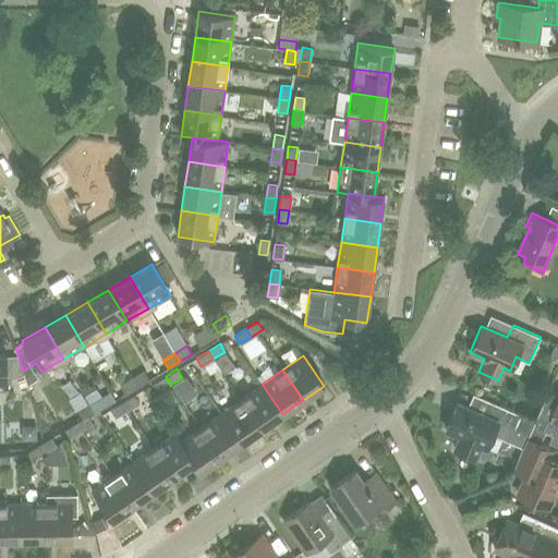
[(132,378),(137,387),(149,379),(144,372),(132,378)]
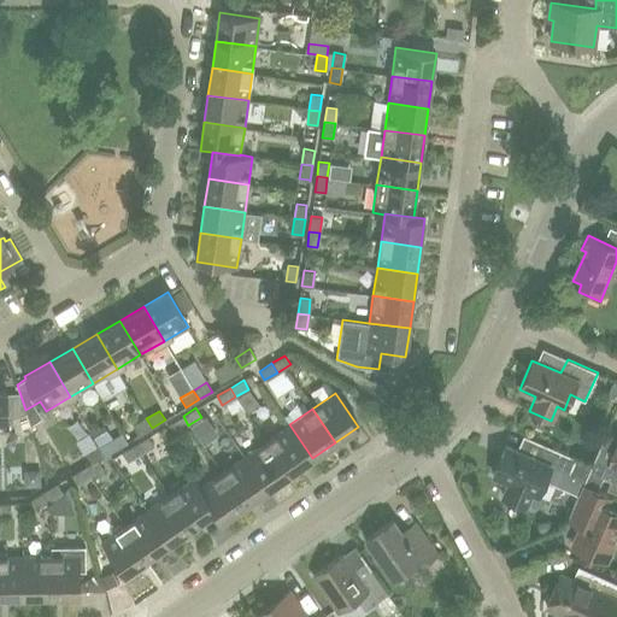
[(175,433),(188,425),(183,416),(170,423),(175,433)]
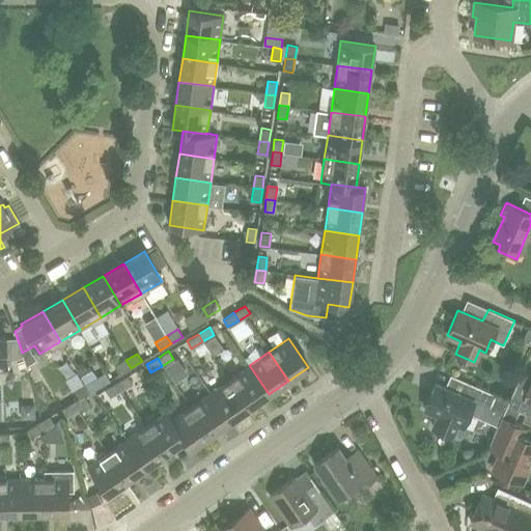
[(131,368),(126,360),(114,366),(119,374),(131,368)]
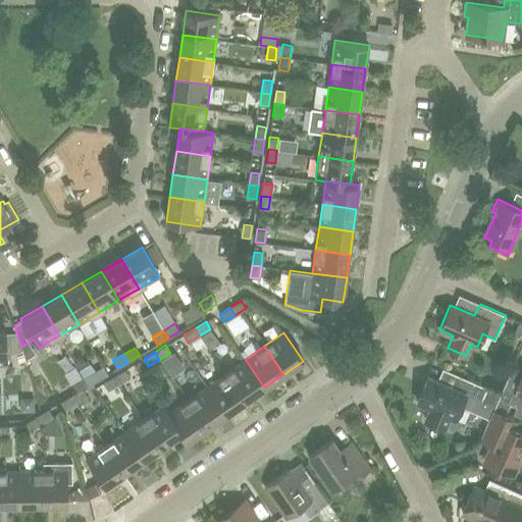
[(245,401),(264,387),(245,359),(225,372),(245,401)]
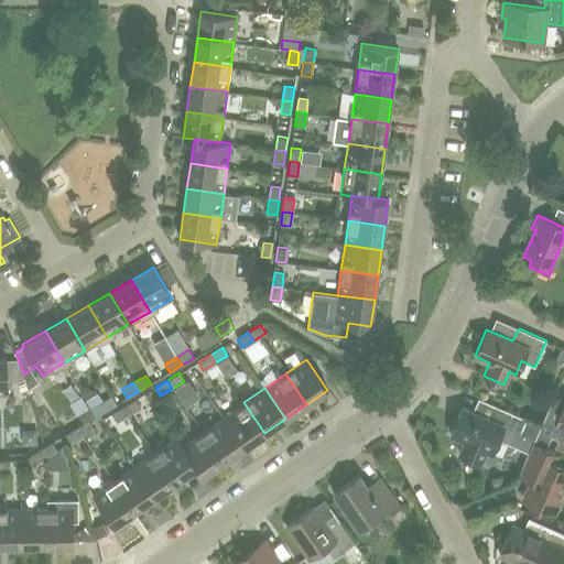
[(123,405),(129,414),(140,407),(136,399),(123,405)]
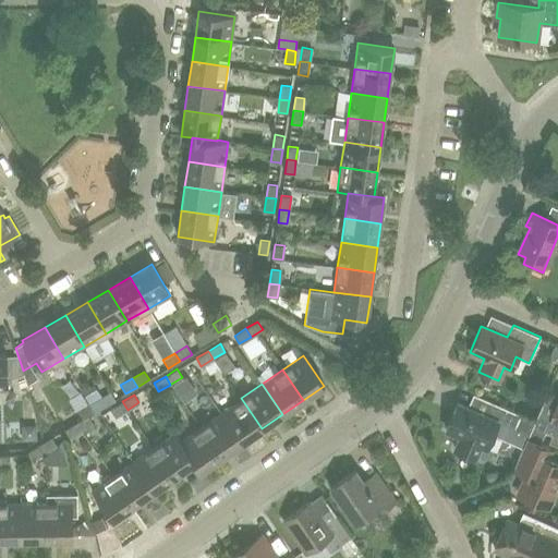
[(101,397),(89,403),(95,412),(106,404),(101,397)]
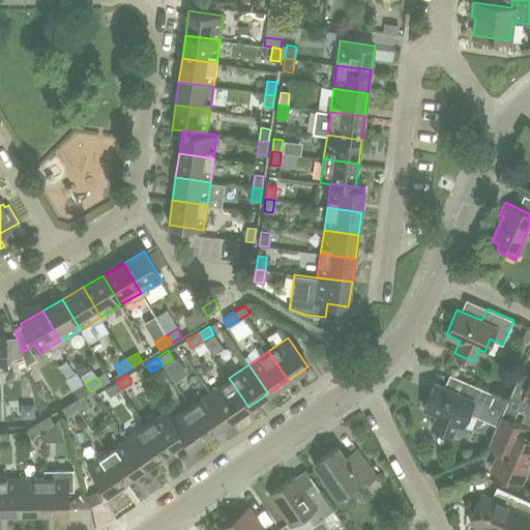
[(210,391),(230,420),(248,407),(229,378),(210,391)]
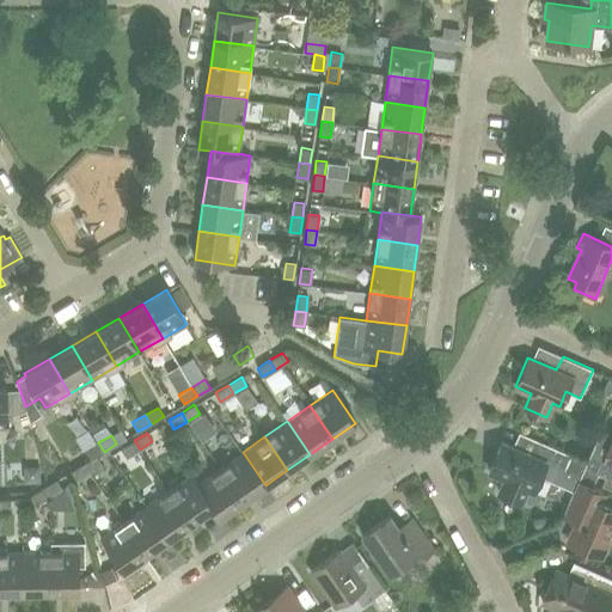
[(140,450),(134,440),(121,448),(127,457),(140,450)]
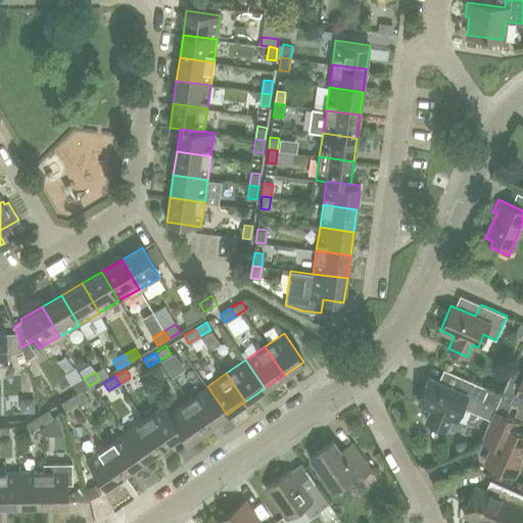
[(501,394),(487,388),(459,376),(453,388),(428,378),(418,402),(431,409),(426,421),(444,429),(450,417),(456,419),(461,407),(477,414),(481,405),(493,410),(501,394)]
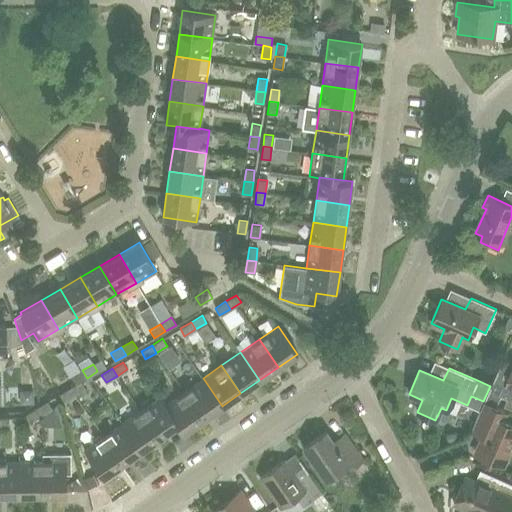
[(483,401),(495,407),(500,396),(506,399),(503,406),(511,410),(511,368),(506,383),(494,377),(490,386),(483,401)]
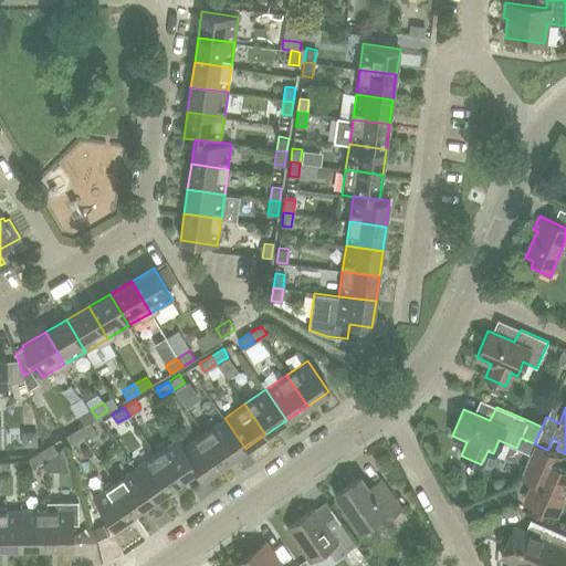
[(90,421),(96,418),(91,409),(79,417),(84,425),(90,421)]
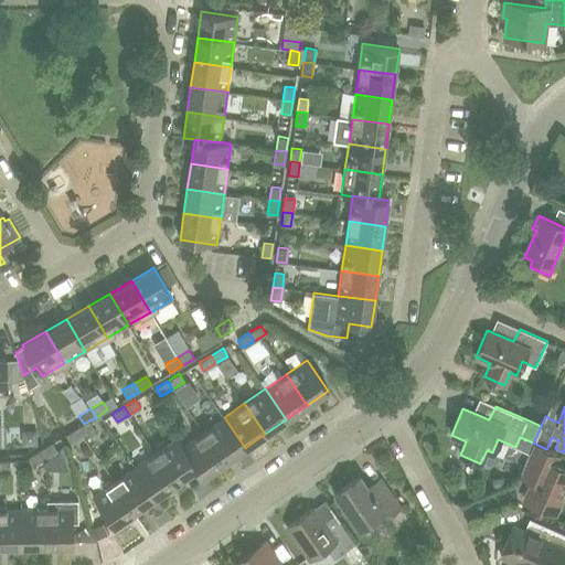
[(224,462),(245,448),(224,417),(203,432),(224,462)]
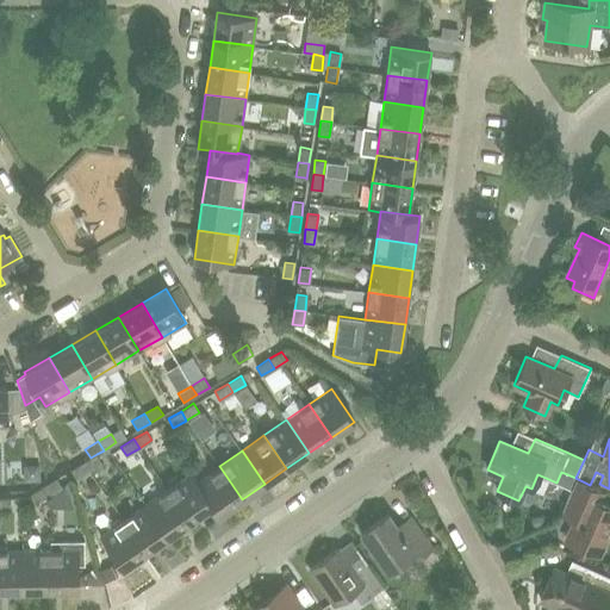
[(91,458),(83,461),(89,471),(103,464),(97,454),(91,458)]
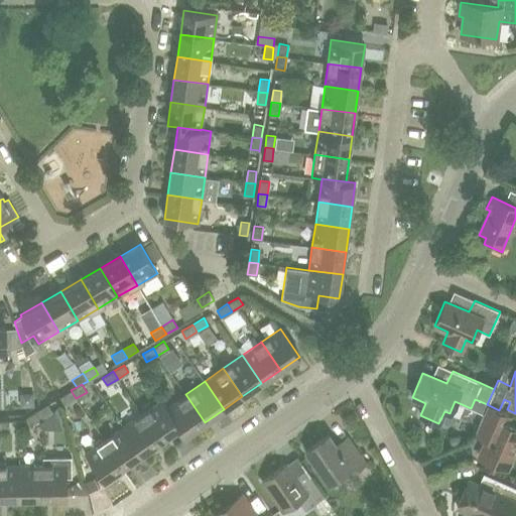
[(65,404),(76,398),(71,390),(59,397),(65,404)]
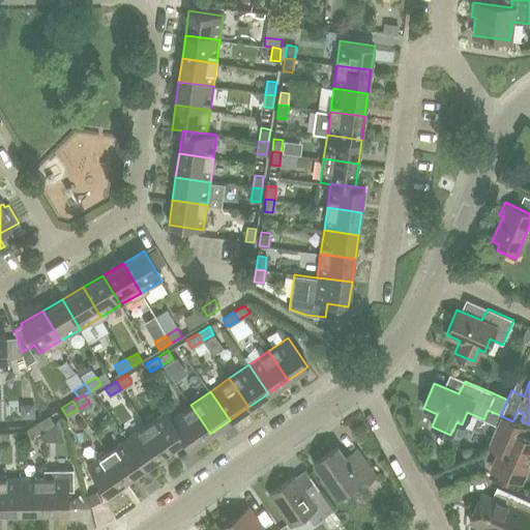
[(210,434),(190,405),(171,418),(171,419),(185,439),(184,440),(190,448),(210,434)]
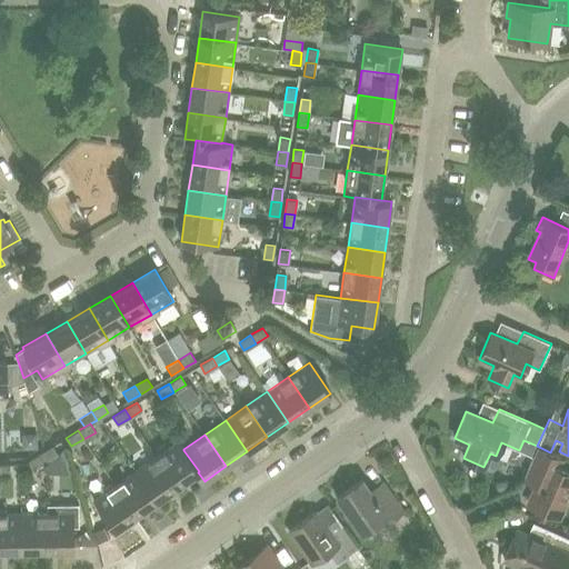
[(199,471),(183,450),(183,449),(178,440),(157,456),(178,487),(198,472),(199,471)]
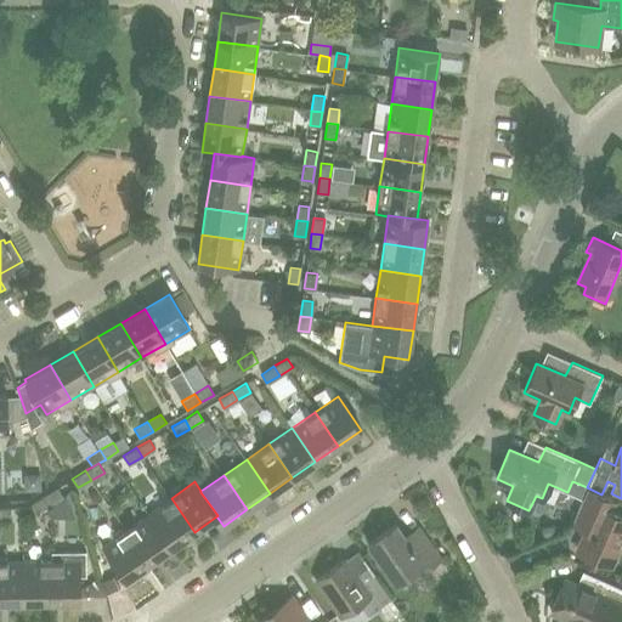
[(45,495),(50,504),(63,497),(57,487),(45,495)]
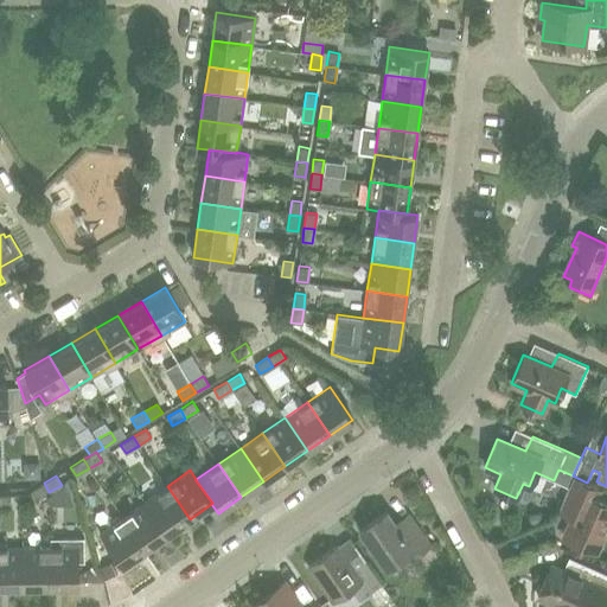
[(600,487),(587,483),(573,475),(557,511),(570,517),(562,536),(596,551),(606,528),(606,503),(595,498),(600,487)]
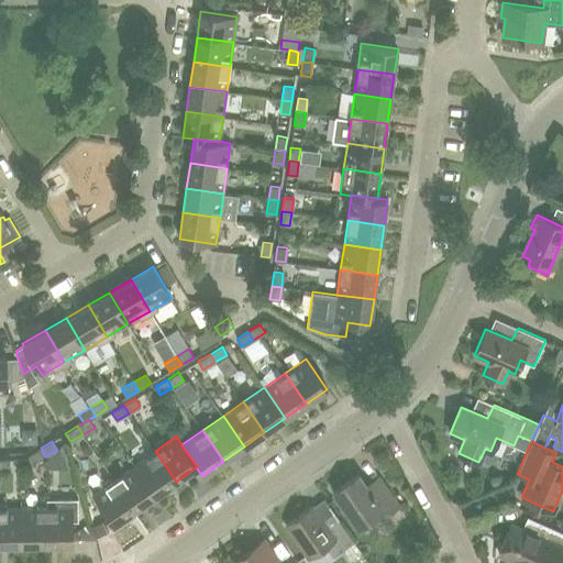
[(45,456),(41,448),(29,455),(33,463),(45,456)]
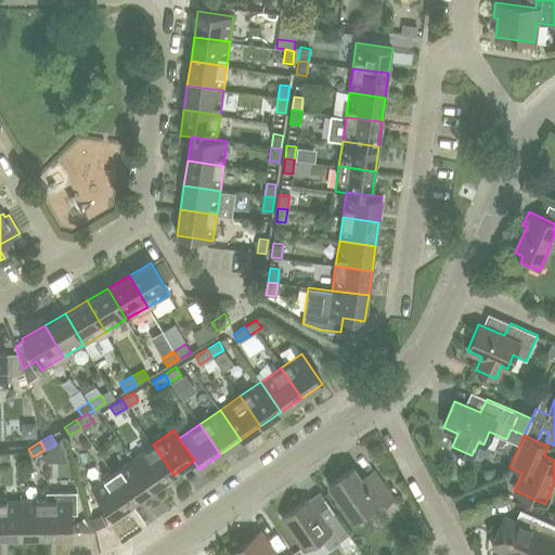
[(173,475),(153,444),(132,459),(153,489),(173,475)]
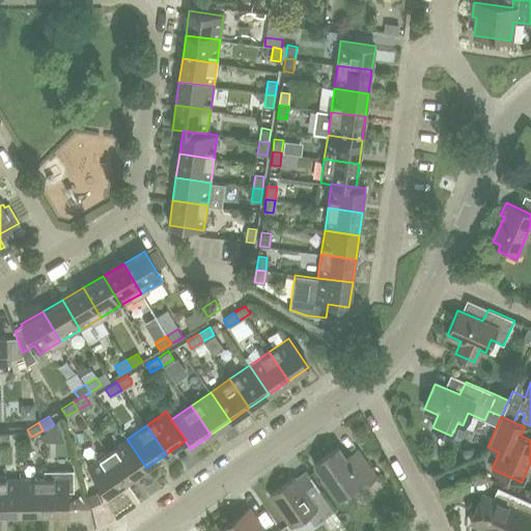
[(8,432),(0,432),(0,442),(9,442),(8,432)]
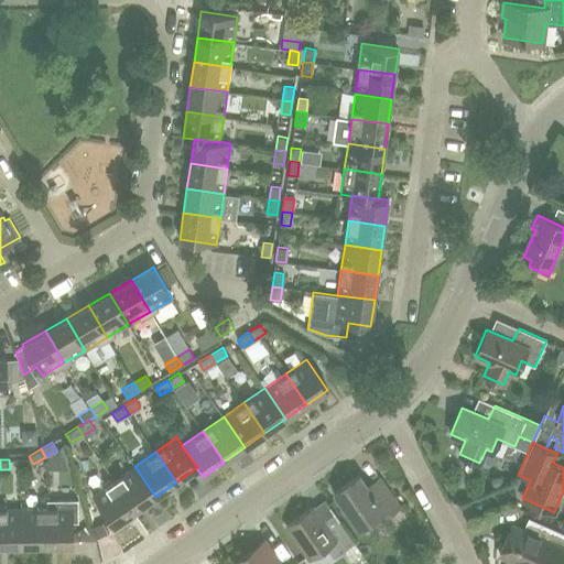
[(134,511),(155,497),(134,466),(114,480),(134,511)]
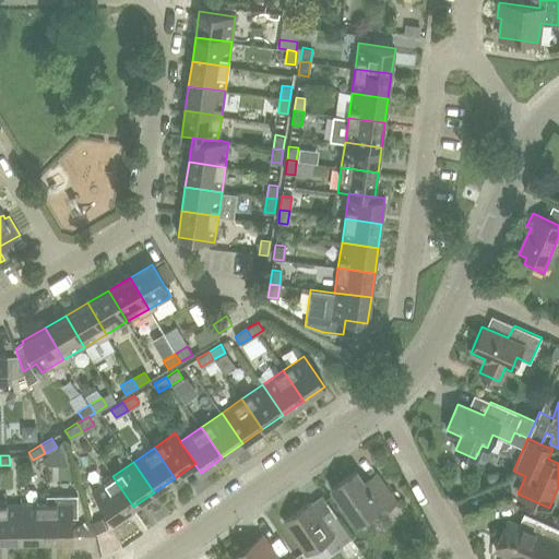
[(395,502),(379,478),(375,473),(363,482),(355,471),(331,488),(355,523),(379,507),(382,511),(395,502)]
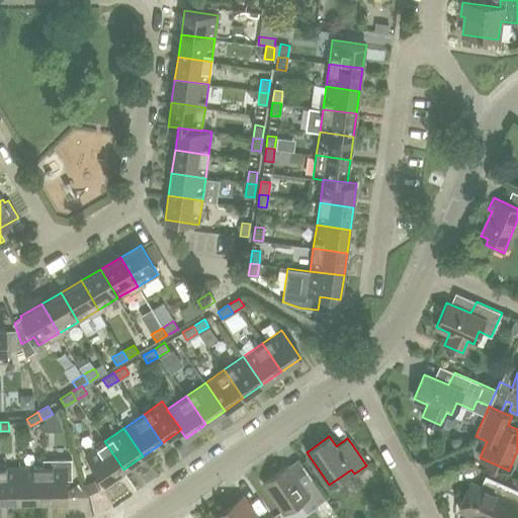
[(123,469),(104,441),(85,454),(104,483),(123,469)]
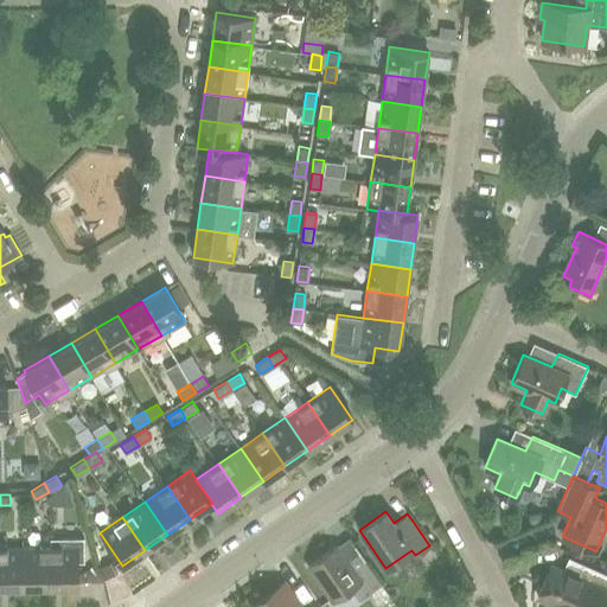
[(83,538),(50,538),(50,547),(50,587),(78,586),(78,563),(84,563),(83,538)]
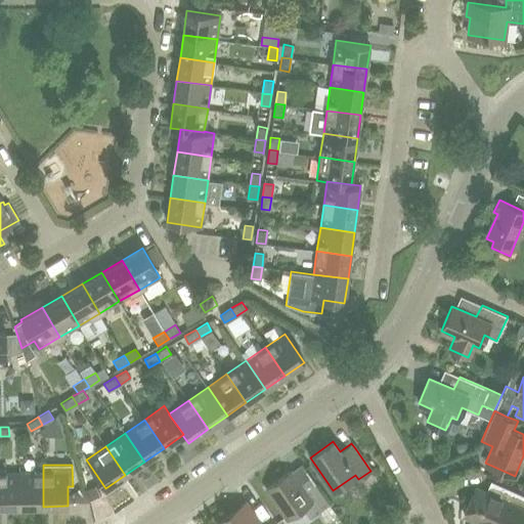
[(291,471),(265,488),(287,519),(302,508),(309,518),(329,505),(314,484),(304,490),(291,471)]
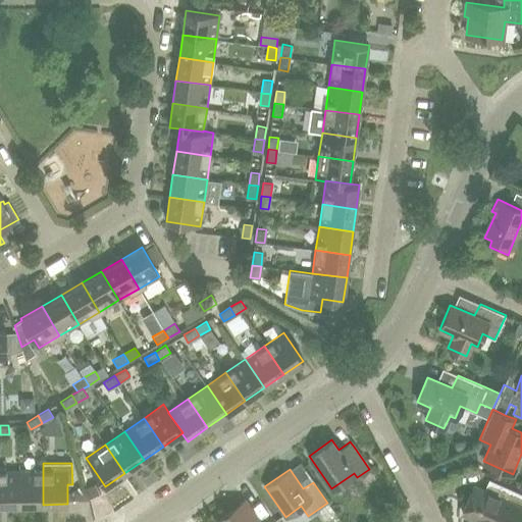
[(0,505),(20,505),(19,470),(0,470),(0,505)]
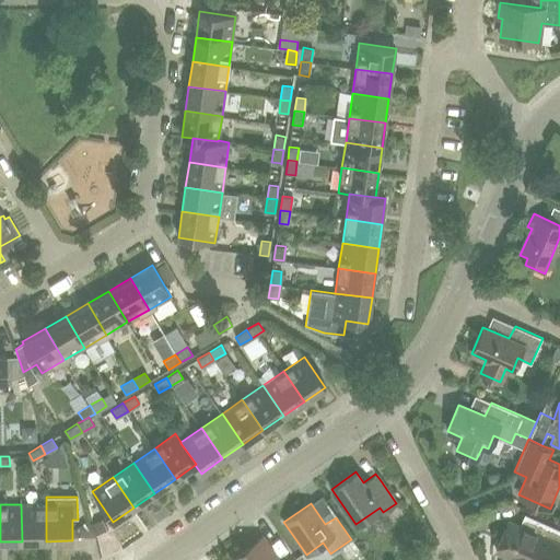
[(22,541),(46,541),(46,504),(21,504),(22,541)]
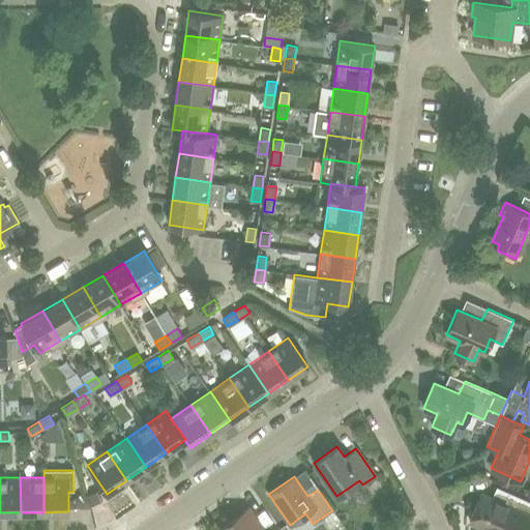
[(529,529),(529,500),(508,491),(503,503),(481,493),(469,521),(479,525),(477,529),(529,529)]
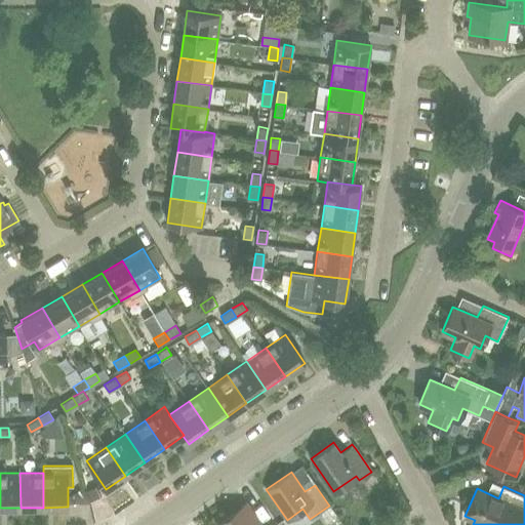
[(232,519),(223,524),(273,524),(270,524),(254,524),(253,523),(257,520),(245,503),(230,515),(232,519)]
